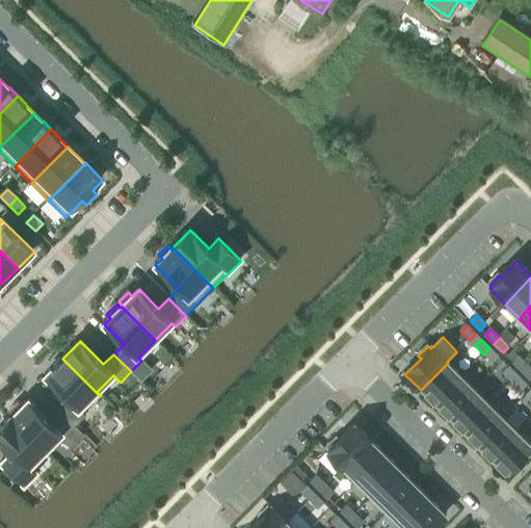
[(499,358),(489,348),(483,354),(493,363),(499,358)]
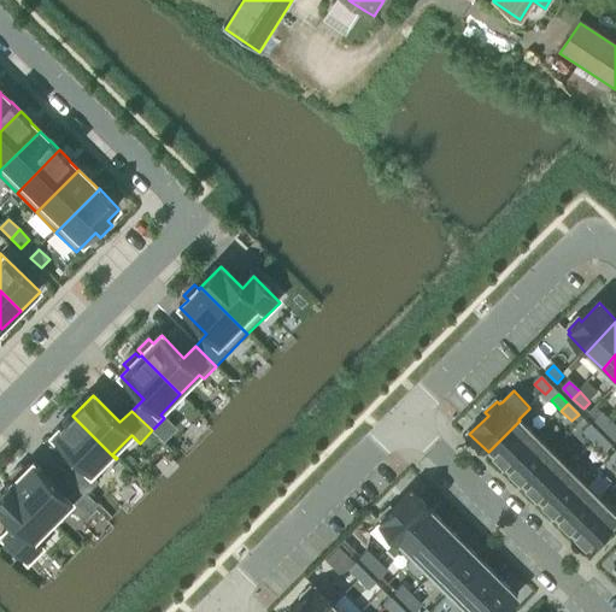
[(612,424),(603,415),(596,422),(606,431),(612,424)]
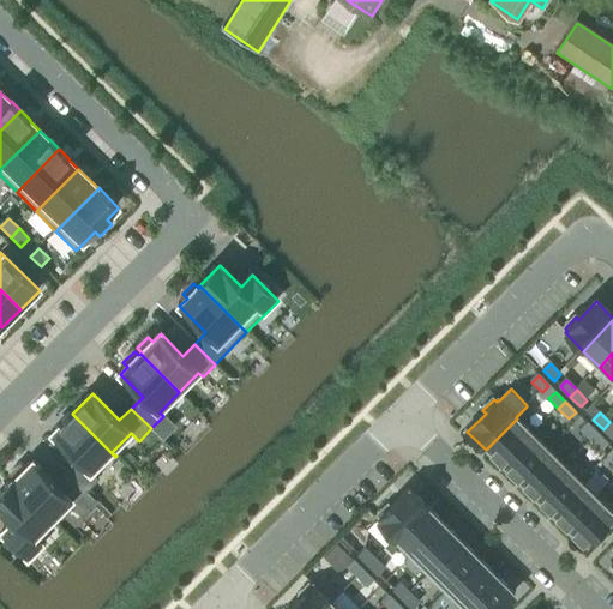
[(60,426),(52,434),(79,460),(67,472),(88,493),(100,481),(96,476),(115,457),(72,414),(60,426)]
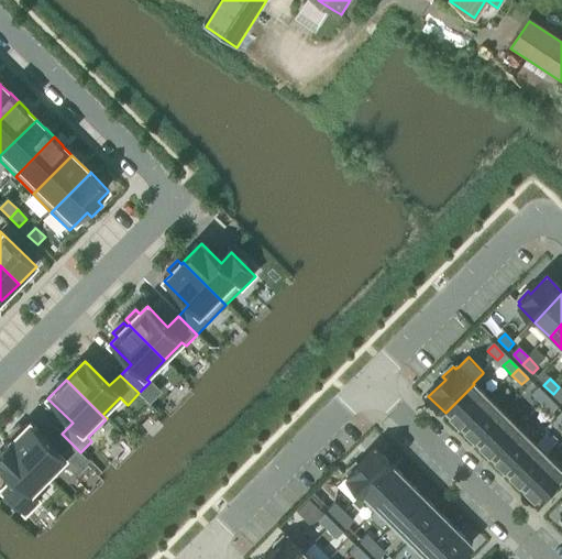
[(474,384),(445,413),(460,428),(488,398),(474,384)]
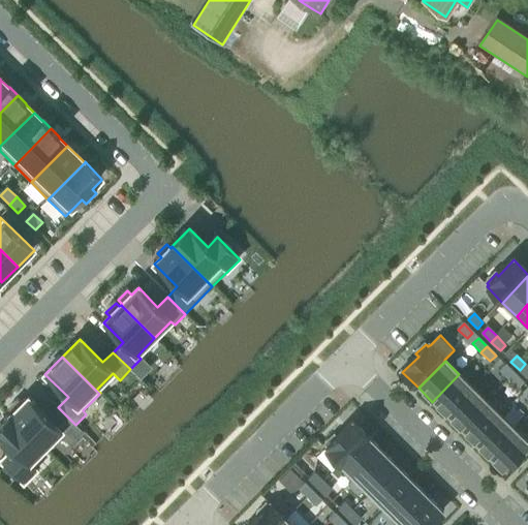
[(516,374),(506,366),(500,371),(509,380),(516,374)]
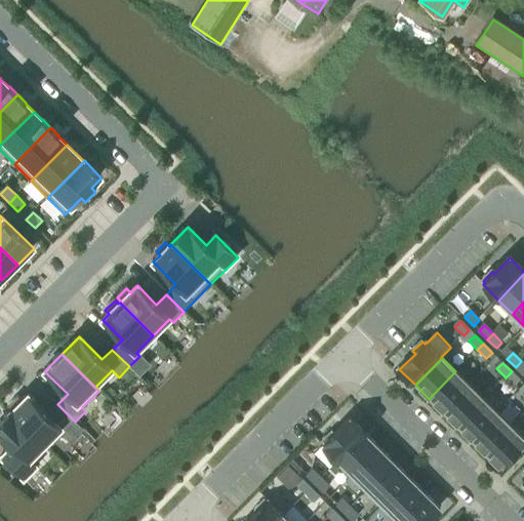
[(455,371),(429,399),(443,412),(470,386),(455,371)]
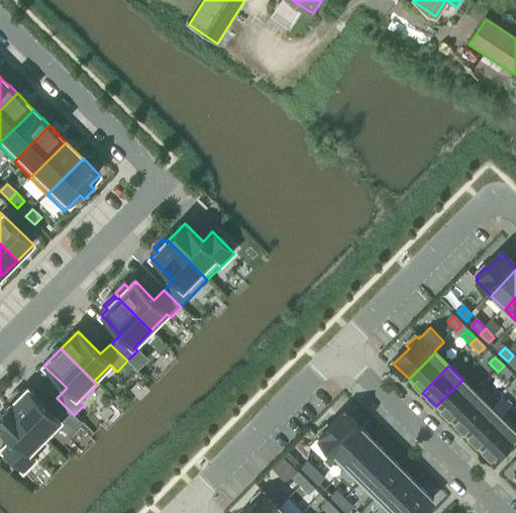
[(512,375),(504,366),(498,372),(506,380),(512,375)]
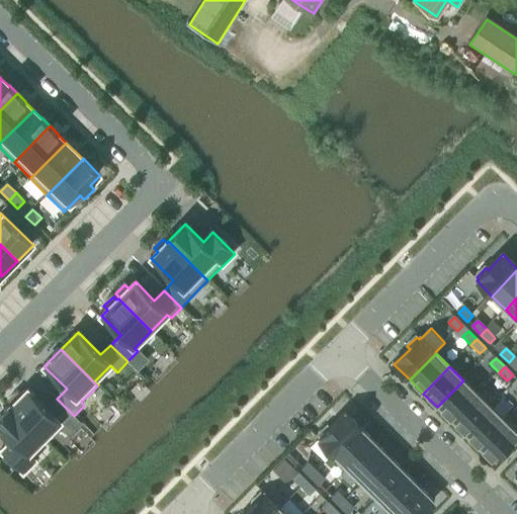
[(463,380),(437,407),(451,421),(478,394),(463,380)]
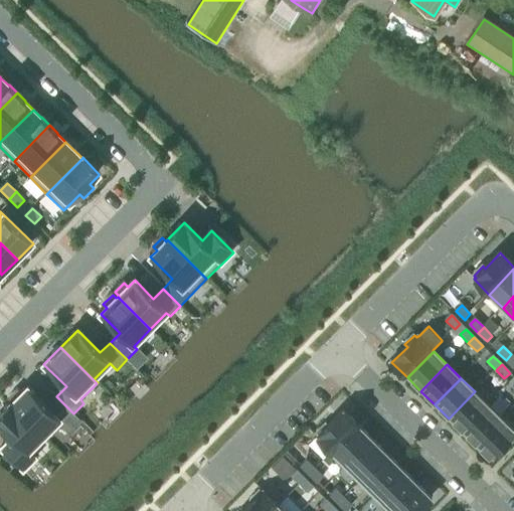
[(18,390),(8,399),(12,403),(11,404),(47,441),(63,423),(73,413),(56,396),(46,406),(28,387),(21,393),(18,390)]
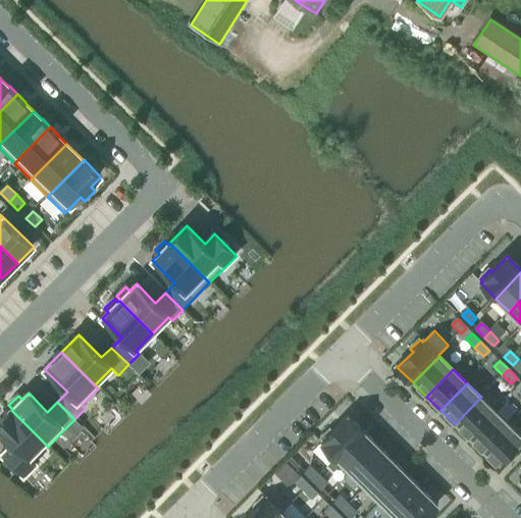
[(481,397),(455,424),(468,437),(495,411),(481,397)]
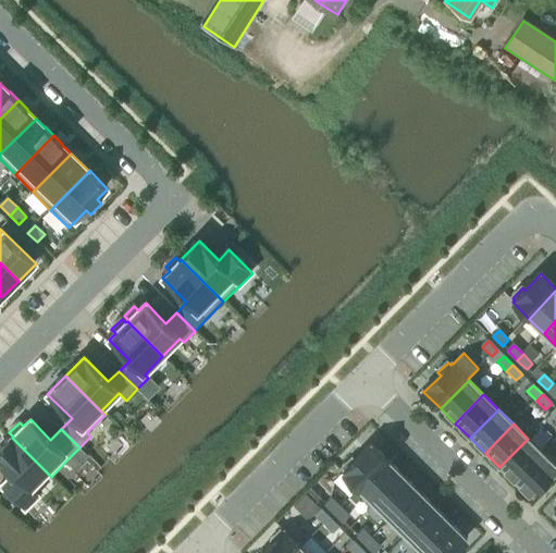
[(0,463),(13,475),(2,486),(25,510),(38,496),(31,489),(46,474),(50,477),(51,477),(12,438),(11,438),(0,449),(0,463)]
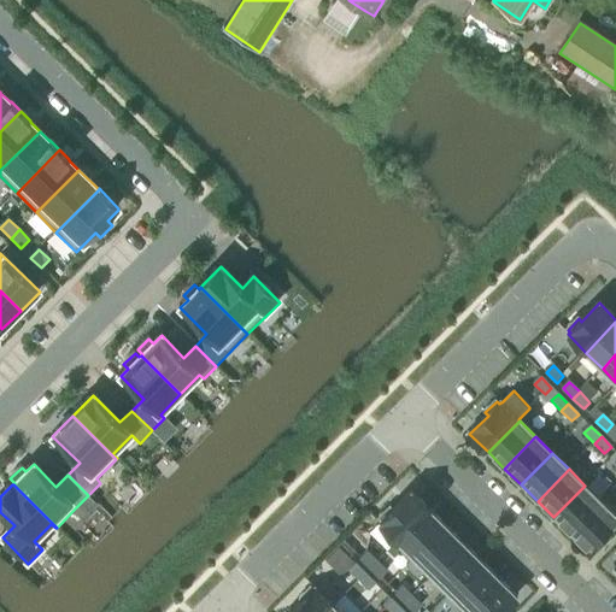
[(585,486),(553,517),(570,534),(602,501),(585,486)]
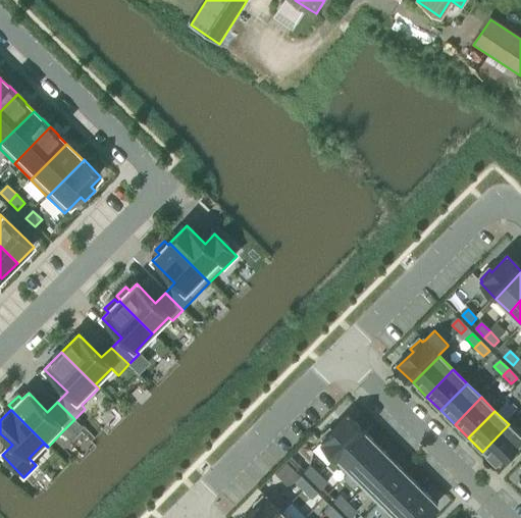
[(323,442),(321,444),(336,459),(364,432),(348,416),(332,432),(330,430),(321,439),(323,442)]
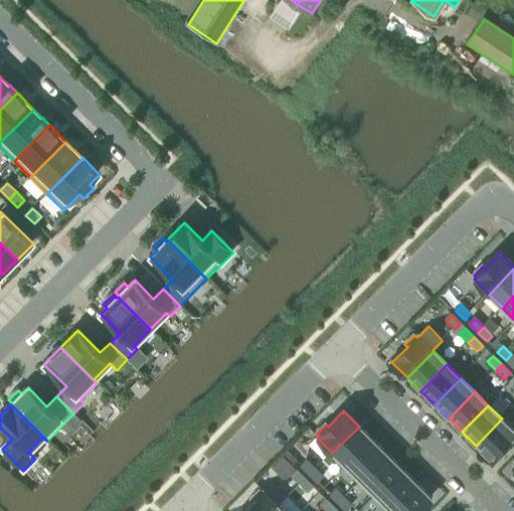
[(513,431),(502,418),(476,446),(490,460),(513,435),(513,431)]
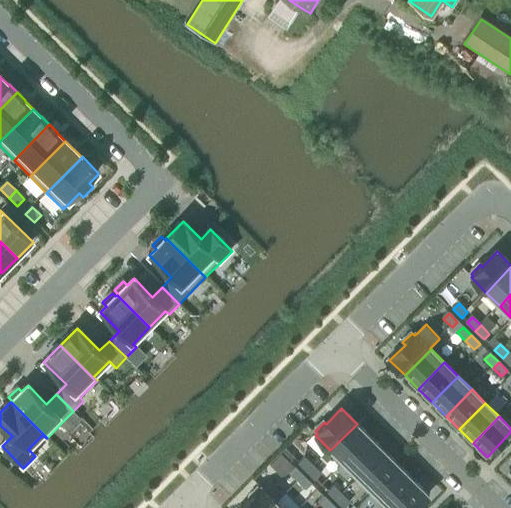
[(371,438),(357,424),(330,450),(345,464),(371,438)]
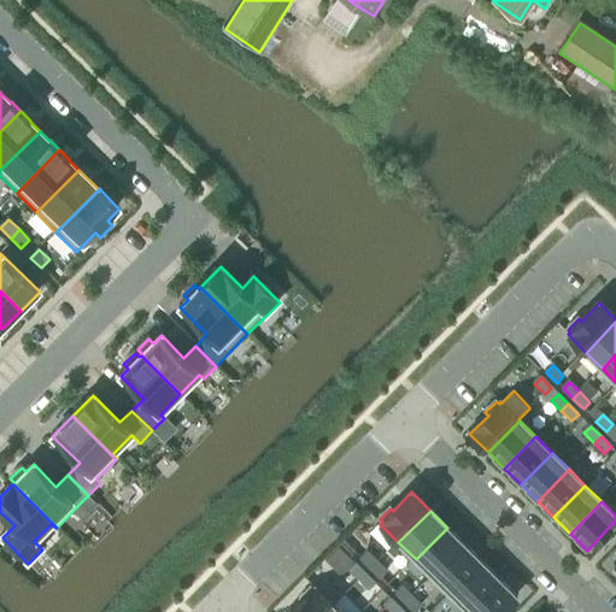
[(447,528),(416,559),(433,577),(464,545),(447,528)]
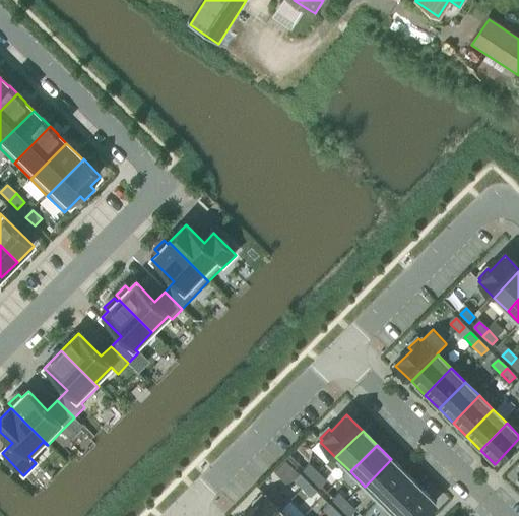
[(406,474),(391,459),(365,487),(380,501),(406,474)]
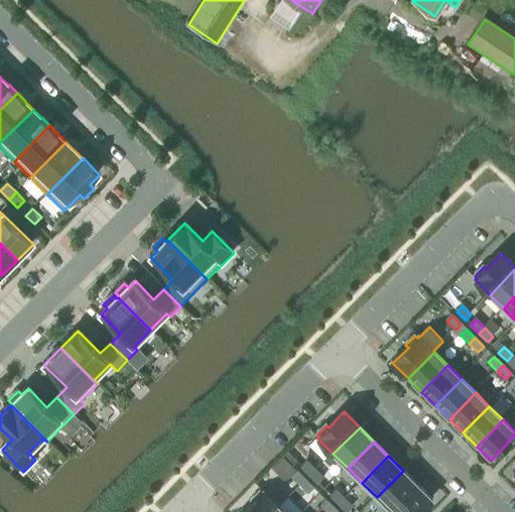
[(316,471),(307,462),(301,468),(310,477),(316,471)]
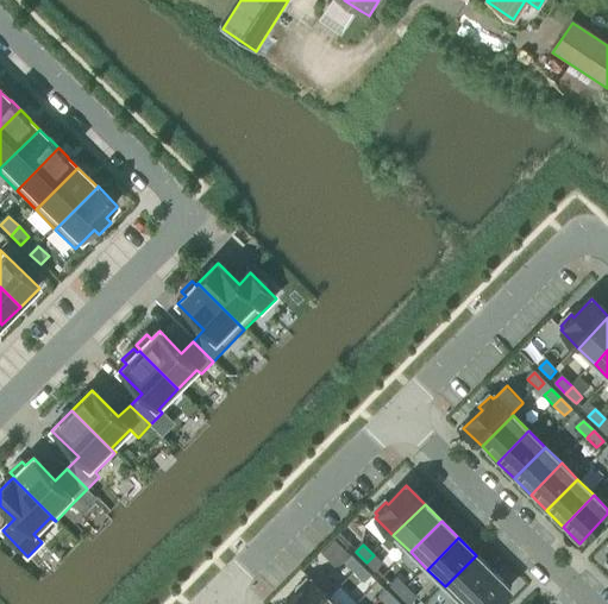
[(383,565),(374,555),(367,562),(376,572),(383,565)]
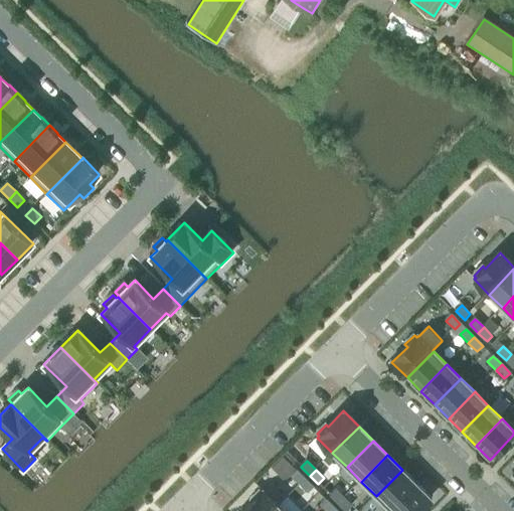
[(416,484),(402,470),(376,496),(390,510),(416,484)]
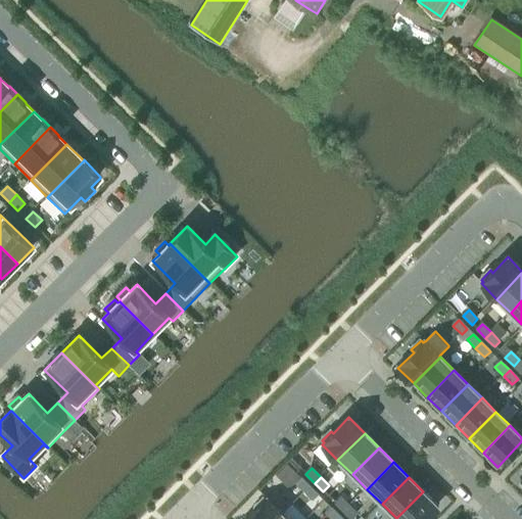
[(311,487),(301,478),(296,484),(304,493),(311,487)]
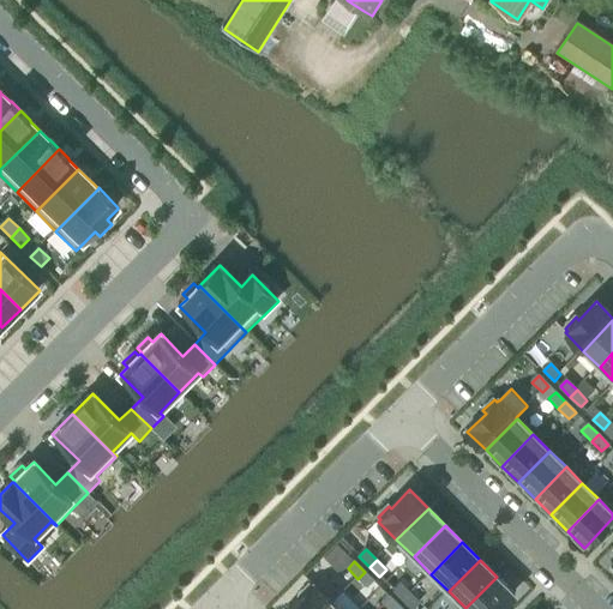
[(374,582),(365,572),(358,579),(368,589),(374,582)]
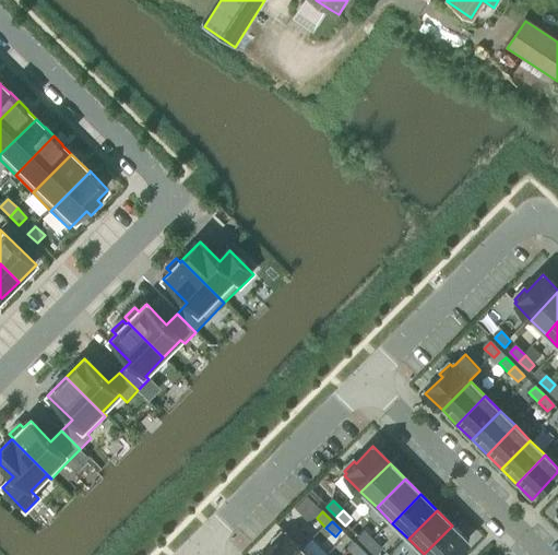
[(470,542),(452,526),(424,554),(458,554),(470,542)]
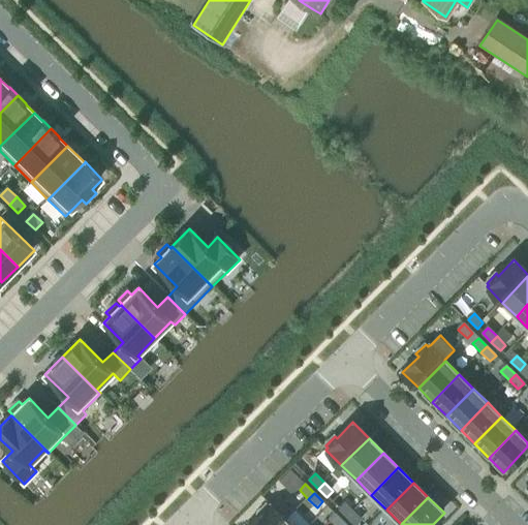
[(354,513),(345,503),(339,510),(348,518),(354,513)]
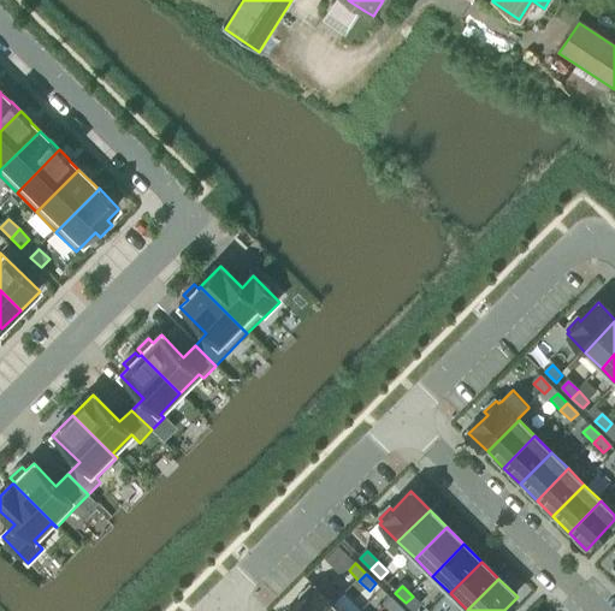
[(302,601),(293,610),(329,610),(333,606),(315,588),(313,589),(311,587),(300,599),(302,601)]
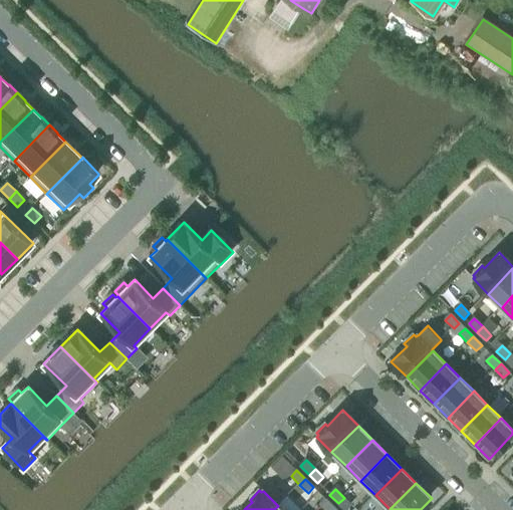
[(278,506),(274,509),(301,509),(288,496),(278,506)]
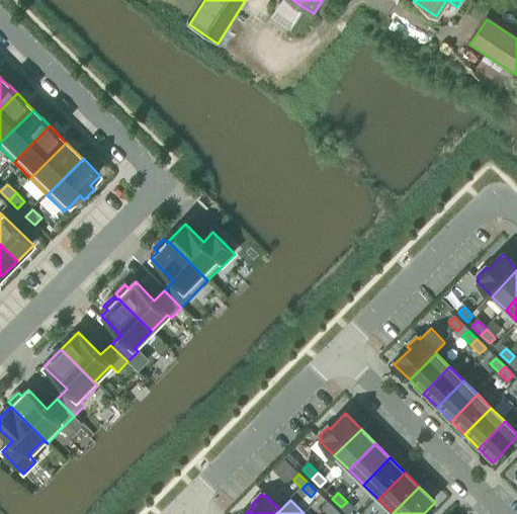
[(355,510),(347,502),(341,507),(346,513),(352,513),(355,510)]
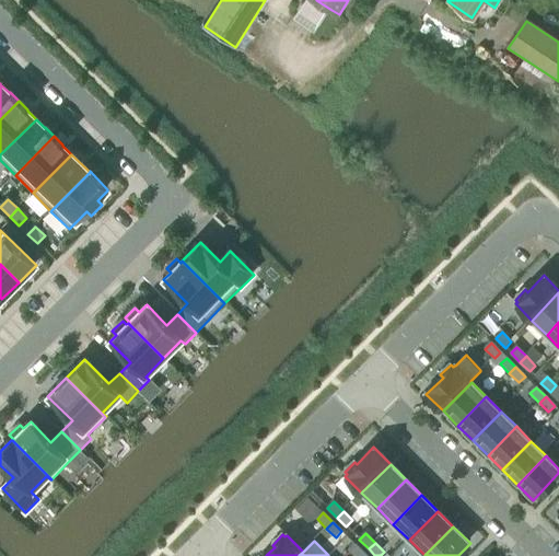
[(364,554),(354,544),(348,551),(353,555),(363,555),(364,554)]
